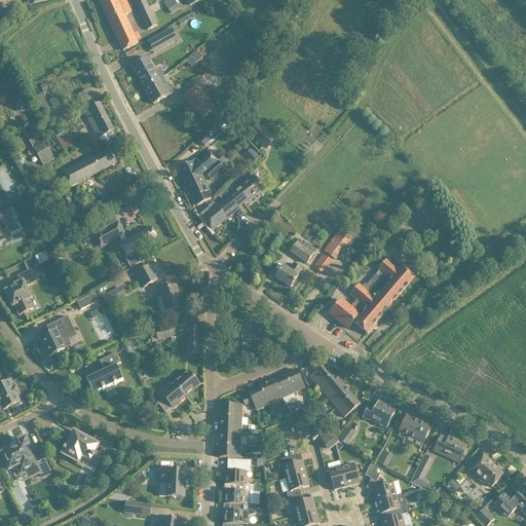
[(138,45),(116,0),(99,0),(123,51),(138,45)]
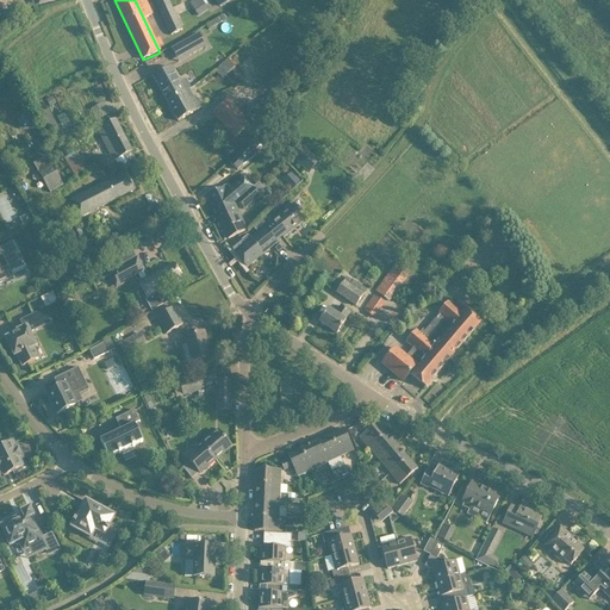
[(154,0),(172,36),(182,31),(168,0),(154,0)]
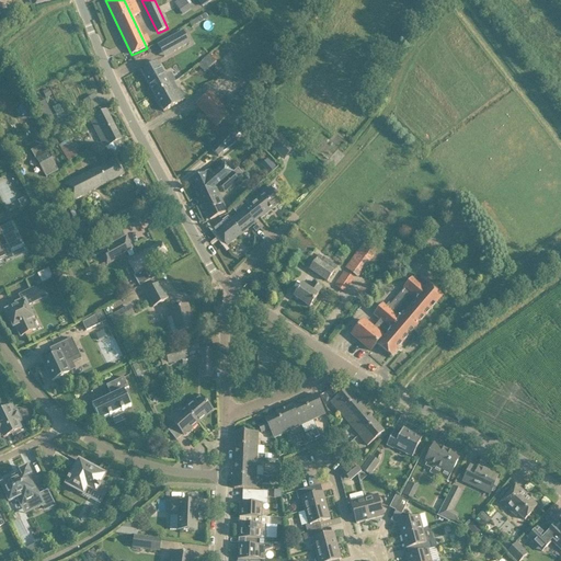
[(185,0),(181,0),(175,3),(182,15),(191,9),(185,0)]
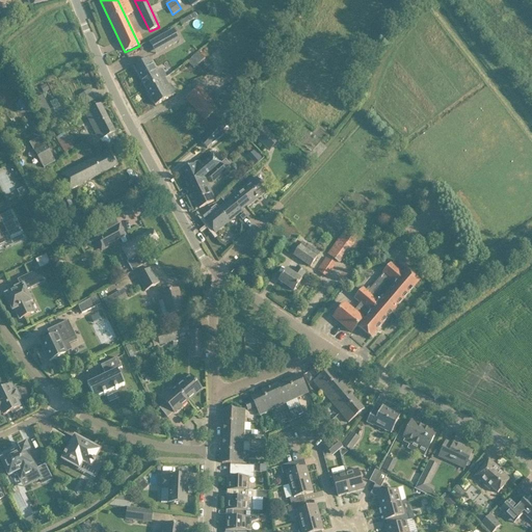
[(156,54),(180,41),(174,30),(150,44),(156,54)]
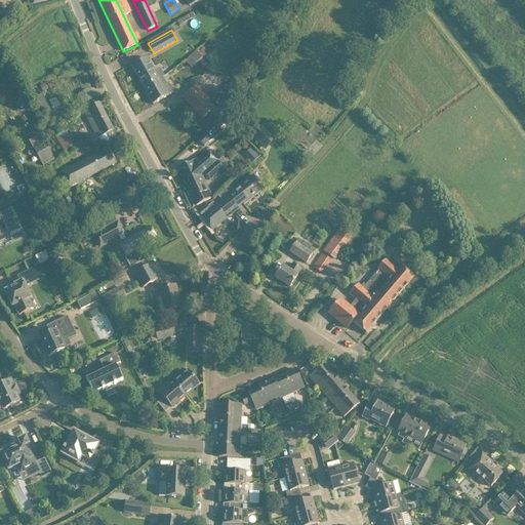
[(196,64),(202,57),(197,52),(190,57),(196,64)]
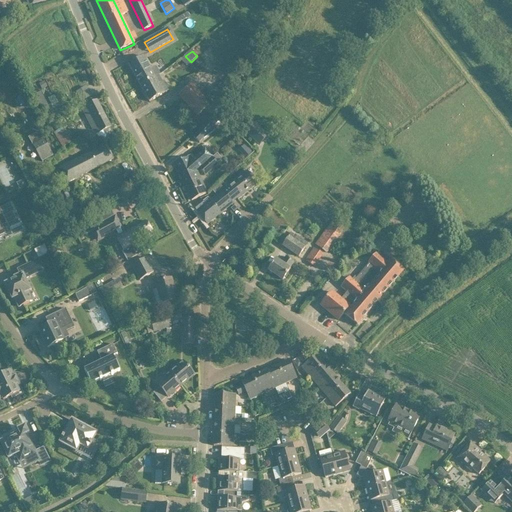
[(155,78),(148,65),(143,57),(128,65),(140,87),(155,78)]
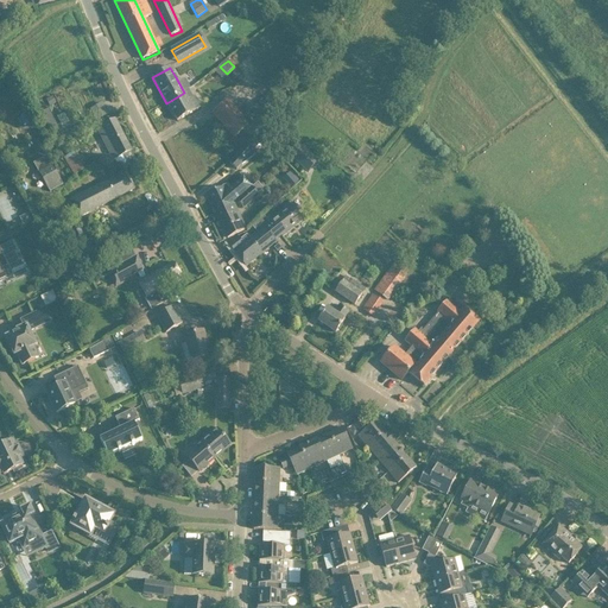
[(184,93),(166,103),(177,121),(201,108),(195,97),(189,100),(184,93)]
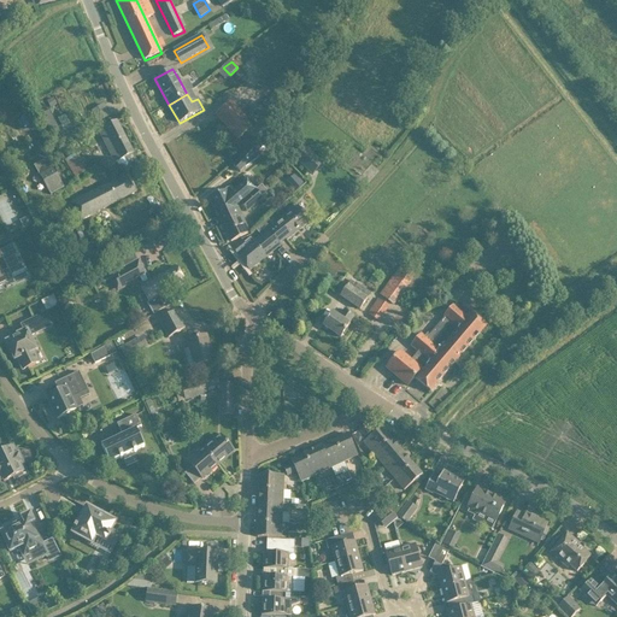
[(247,118),(258,129),(271,115),(270,113),(275,107),(266,99),(262,105),(260,104),(247,118)]
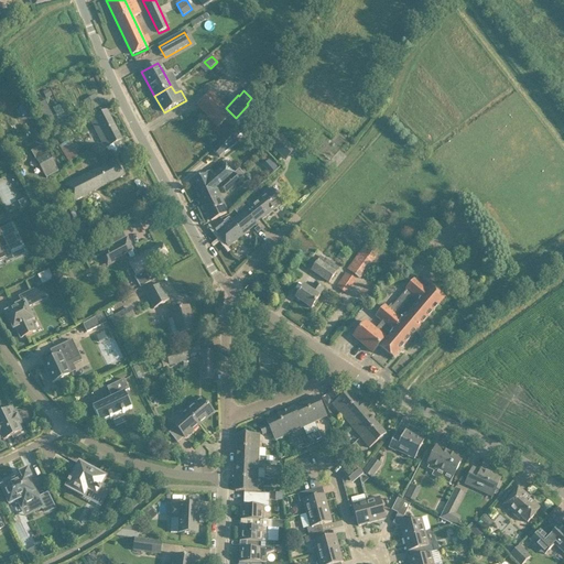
[(196,105),(217,128),(231,116),(210,93),(196,105)]
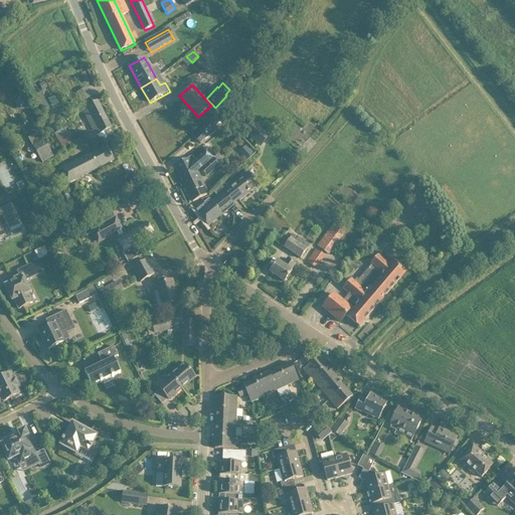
[(35,95),(34,95),(41,110),(48,107),(41,92),(40,92),(39,90),(34,93),(35,95)]
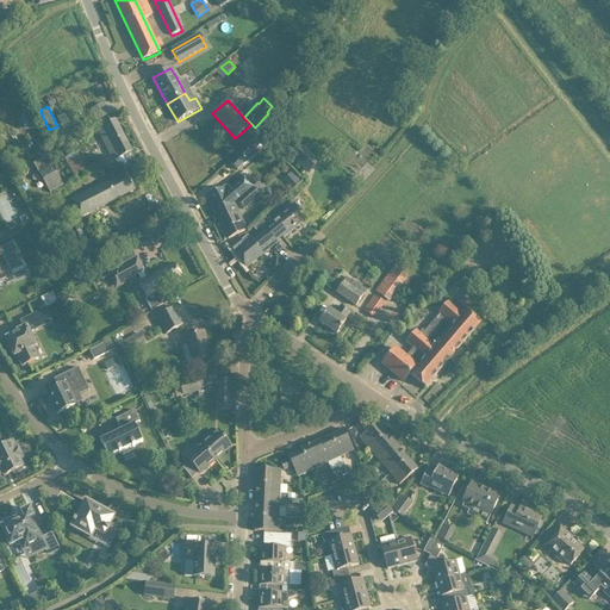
[(0,124),(12,142),(31,128),(17,110),(0,122),(0,124)]
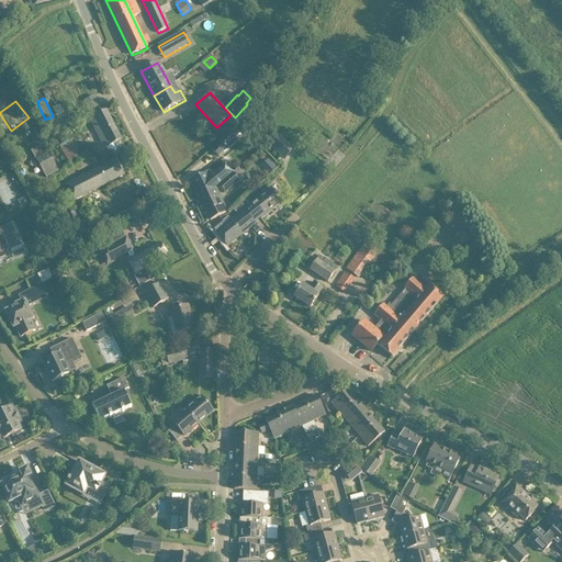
[(108,150),(109,150),(110,152),(112,152),(114,150),(116,149),(117,150),(125,146),(107,111),(94,116),(96,116),(90,120),(105,149),(105,148),(108,150)]
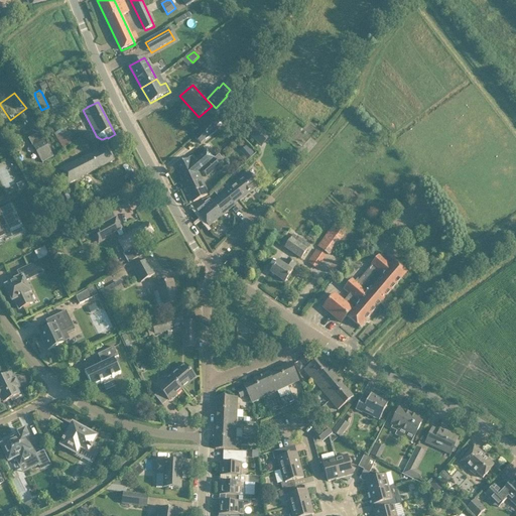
[(205,141),(219,130),(216,128),(217,127),(211,122),(195,139),(201,145),(205,140),(205,141)]
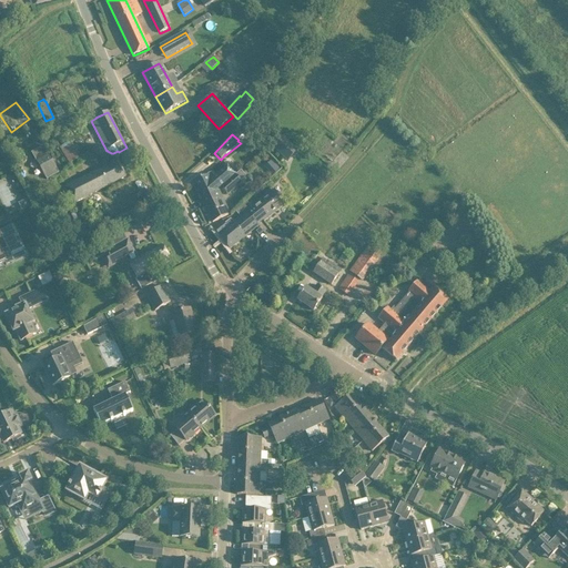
[(297,151),(280,134),(270,144),(287,161),(297,151)]
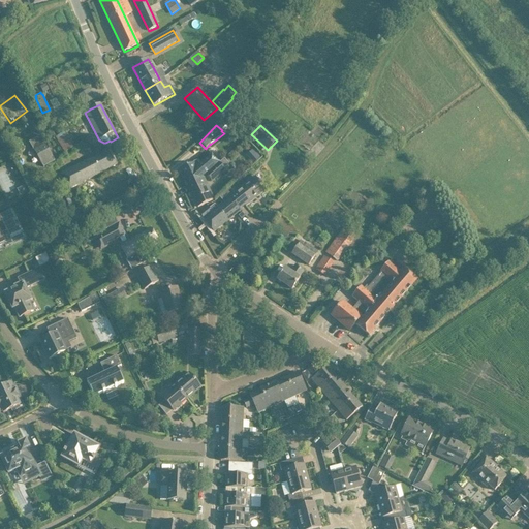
[(55,137),(64,153),(72,147),(64,132),(55,137)]
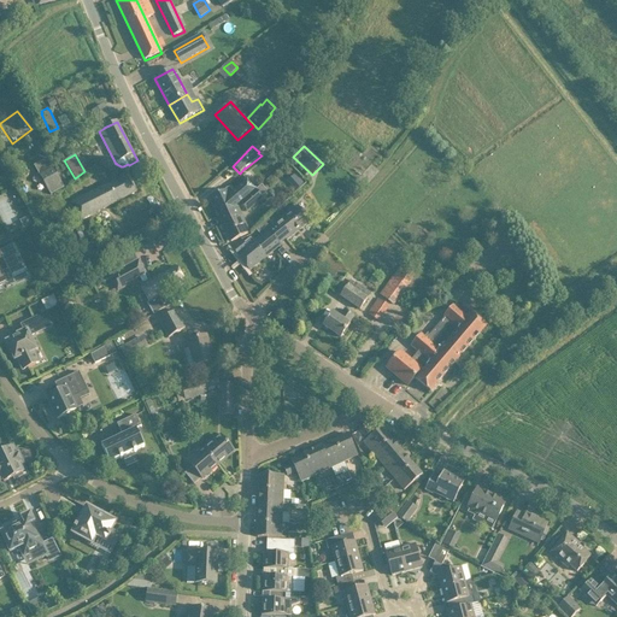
[(48,159),(34,166),(39,175),(48,192),(50,192),(51,195),(64,188),(63,184),(52,166),(48,159)]
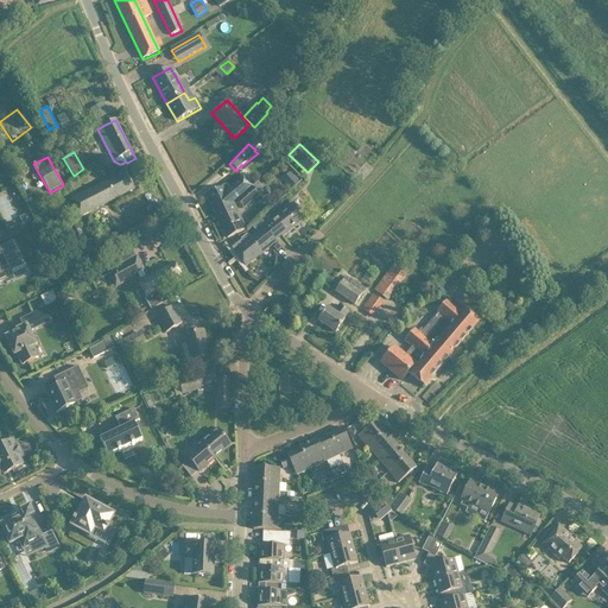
[(70,201),(80,219),(134,190),(125,172),(100,185),(97,178),(87,184),(90,190),(70,201)]
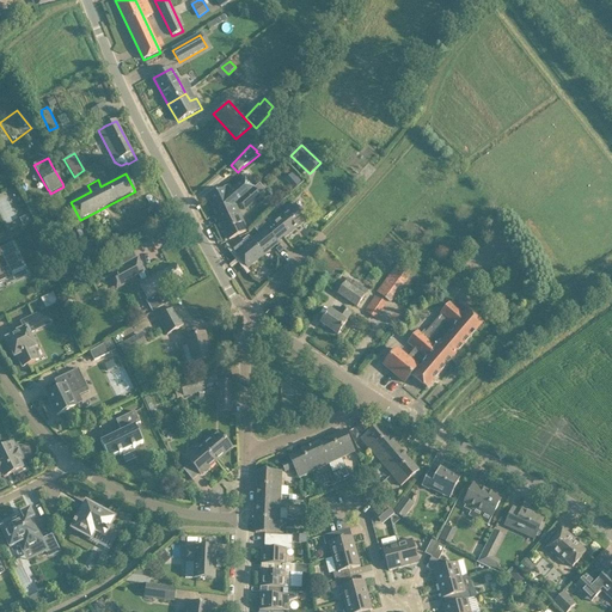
[(233,207),(239,202),(249,194),(248,194),(244,187),(225,195),(222,190),(208,196),(216,215),(233,207)]
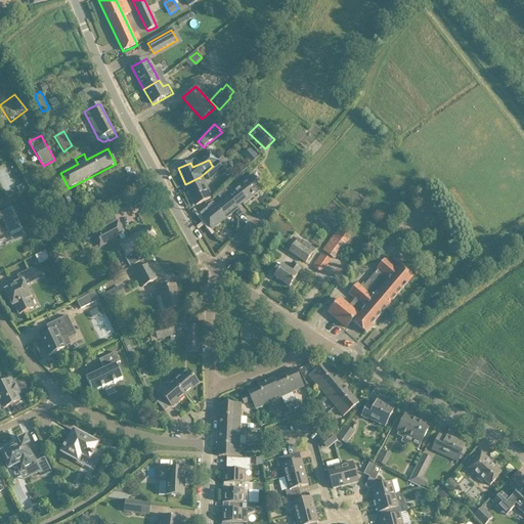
[(205,173),(209,178),(210,180),(223,170),(217,163),(213,166),(205,173)]
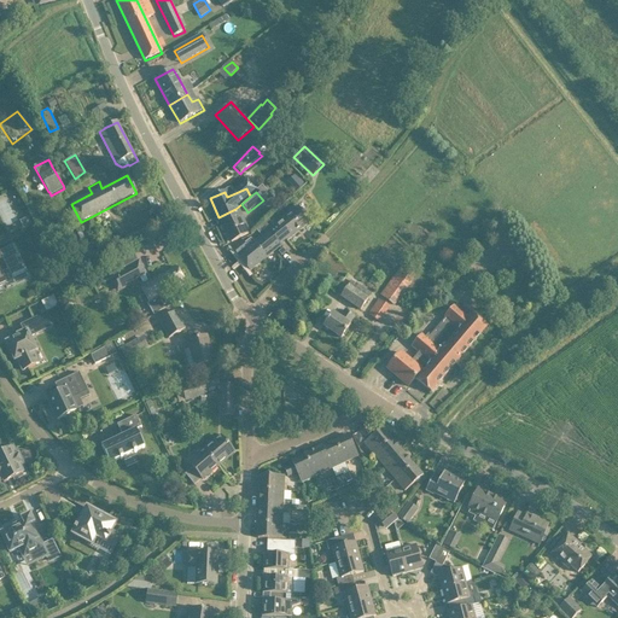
[(268,221),(263,225),(280,246),(283,245),(281,244),(286,240),(287,242),(310,222),(298,207),(273,227),(268,221)]
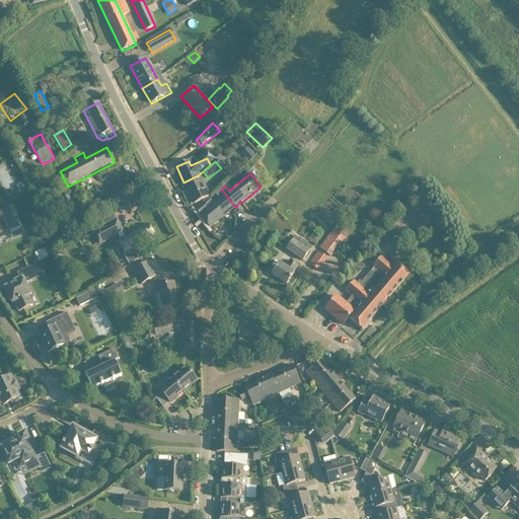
[(198,175),(183,182),(195,204),(208,198),(198,175)]
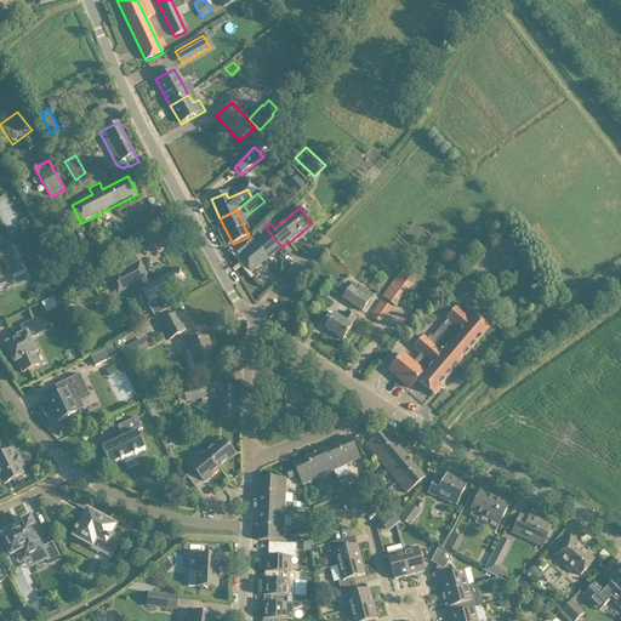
[(46,214),(35,220),(45,237),(56,232),(46,214)]
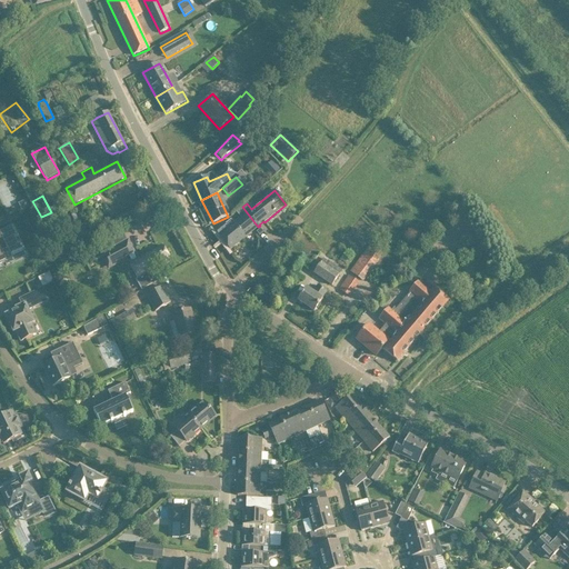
[(230,250),(258,227),(242,207),(236,215),(240,219),(233,225),(230,222),(226,226),(225,223),(223,223),(215,231),(230,250)]
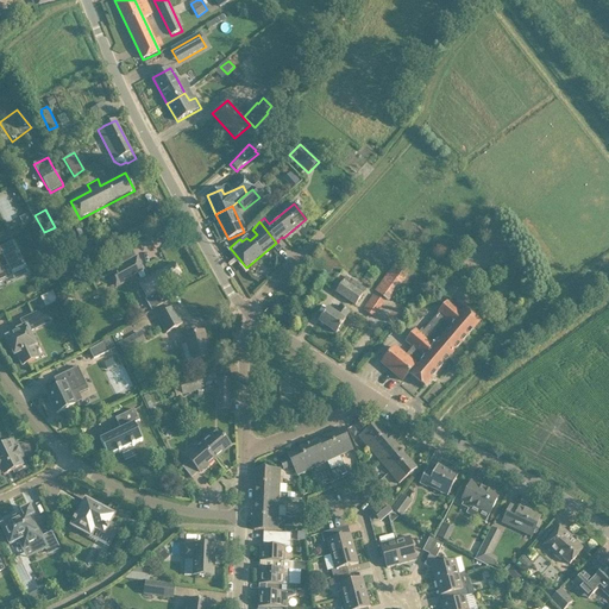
[(29,274),(25,267),(13,244),(0,250),(0,282),(11,278),(13,282),(29,274)]
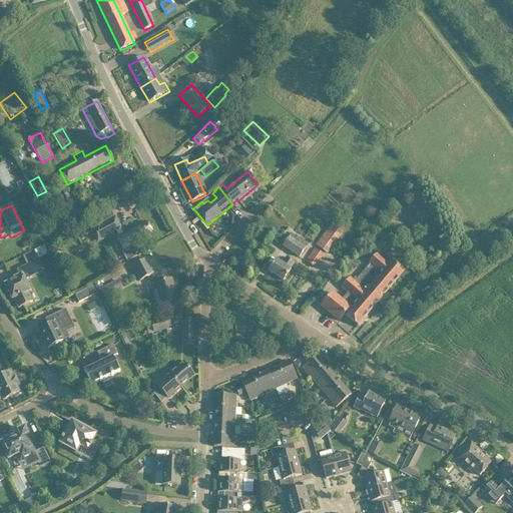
[(53,228),(58,236),(63,234),(64,235),(73,229),(70,224),(72,223),(67,216),(57,222),(58,225),(53,228)]
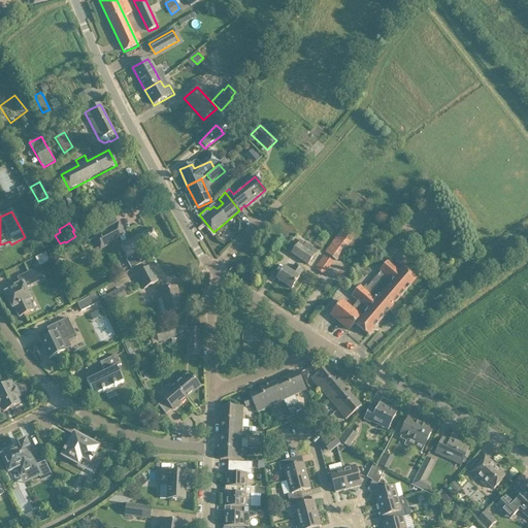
[(99,248),(125,234),(119,223),(106,230),(102,223),(90,230),(99,248)]
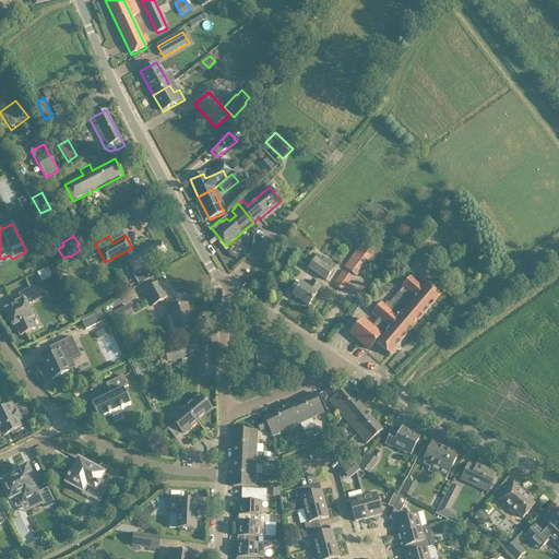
[(474,240),(470,245),(476,250),(480,245),(474,240)]
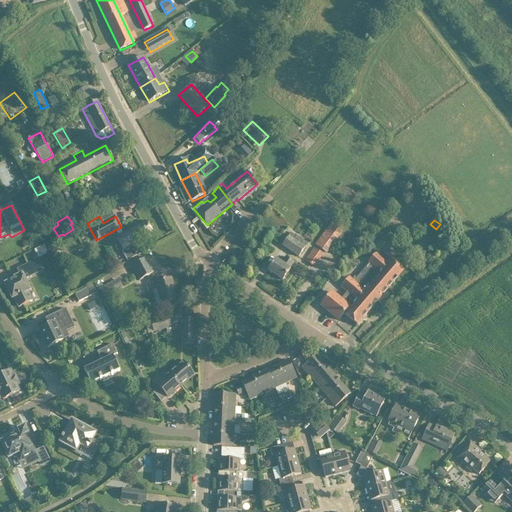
[(315,244),(327,253),(344,230),(332,221),(315,244)]
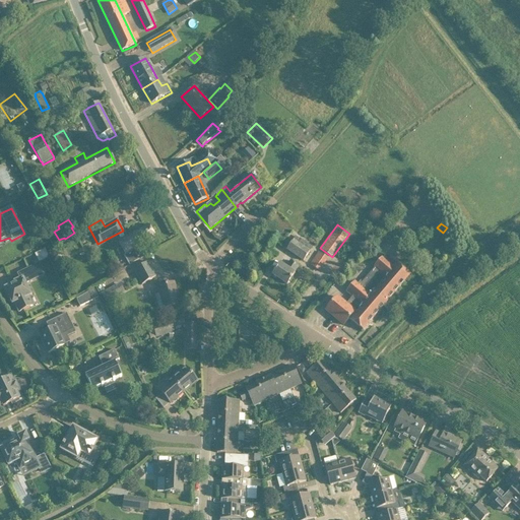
[(125,256),(130,266),(139,260),(134,251),(156,240),(148,225),(119,241),(126,256),(125,256)]
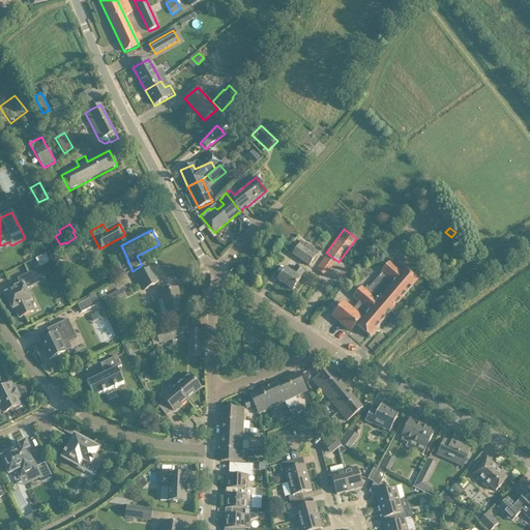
[(292,255),(310,266),(319,253),(302,240),(292,255)]
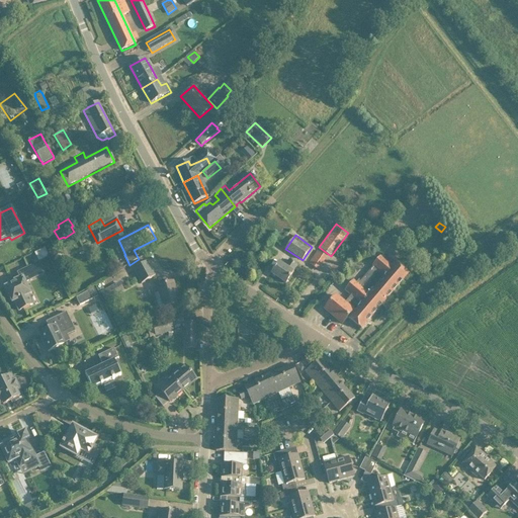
[(309,264),(318,270),(327,257),(317,250),(309,264)]
